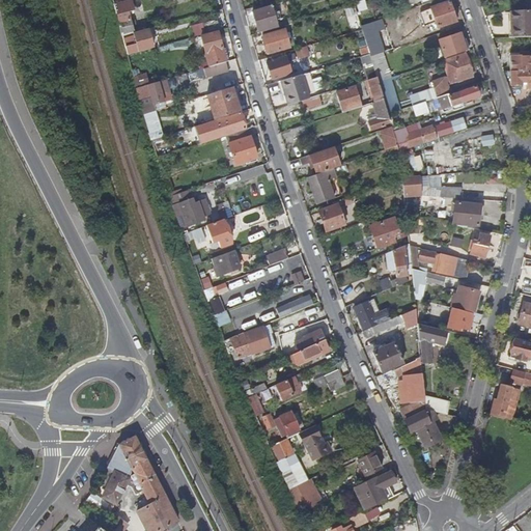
[(130,0),(113,4),(121,33),(132,30),(127,14),(133,11),(130,0)]
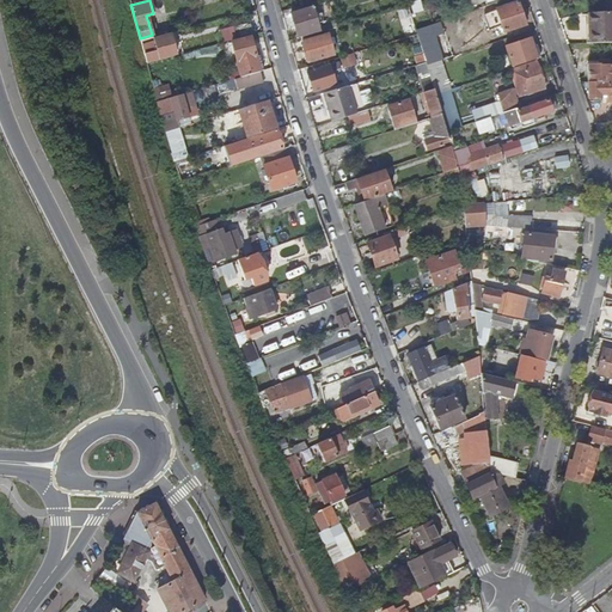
[(424,16),(421,4),(411,6),(415,18),(424,16)]
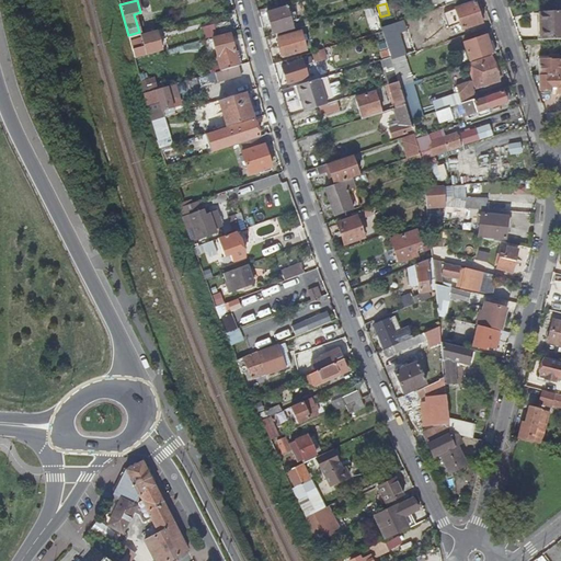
[(481,23),(474,3),(444,14),(448,27),(459,23),(461,31),(481,23)]
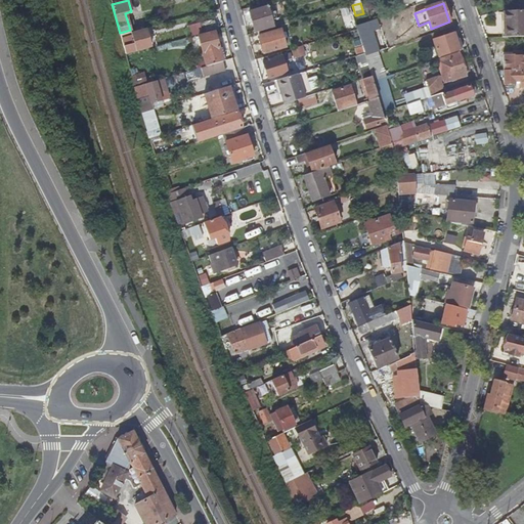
[(273,28),(274,30),(289,26),(287,19),(272,23),(268,7),(250,12),(255,33),(273,28)]
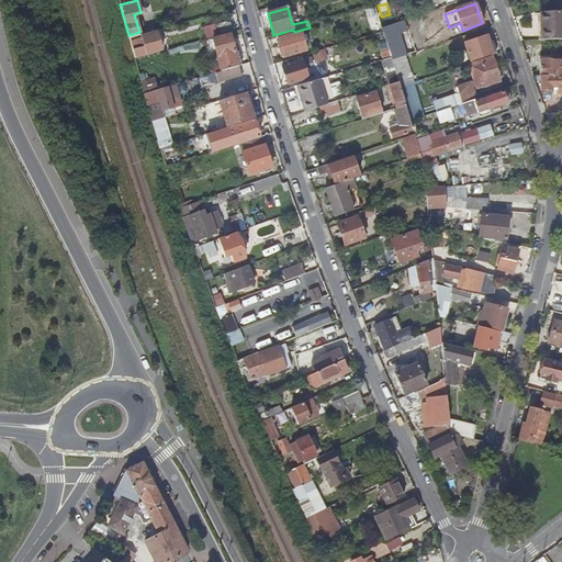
[(542,41),(561,40),(561,11),(540,12),(540,23),(542,23),(542,41)]
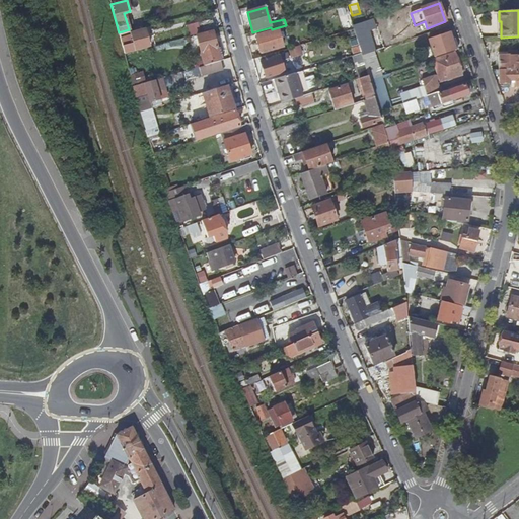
[(201,33),(212,30),(209,20),(197,23),(198,24),(201,33)]
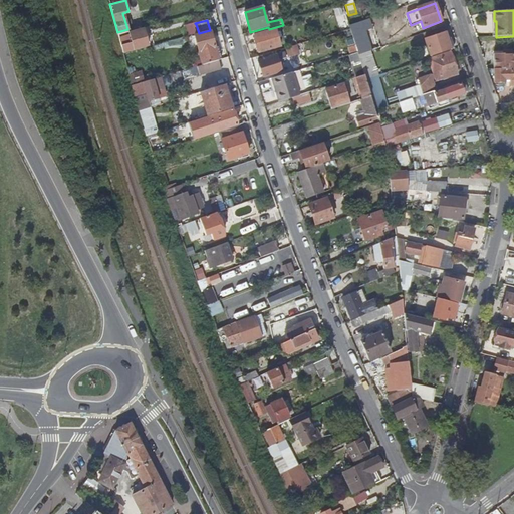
[(350,29),(351,33),(358,55),(363,53),(357,36),(369,31),(366,23),(350,29)]
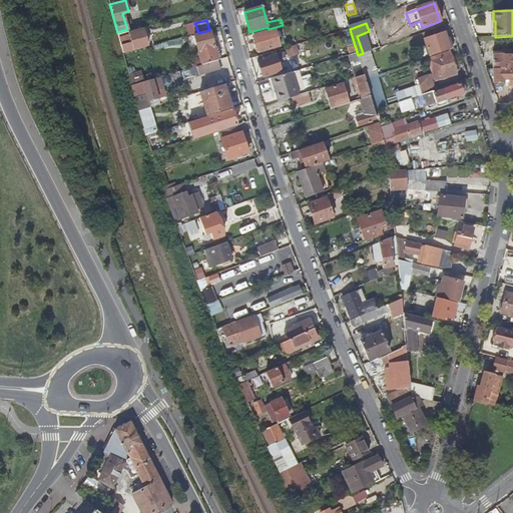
[(183,27),(186,36),(198,33),(195,24),(183,27)]
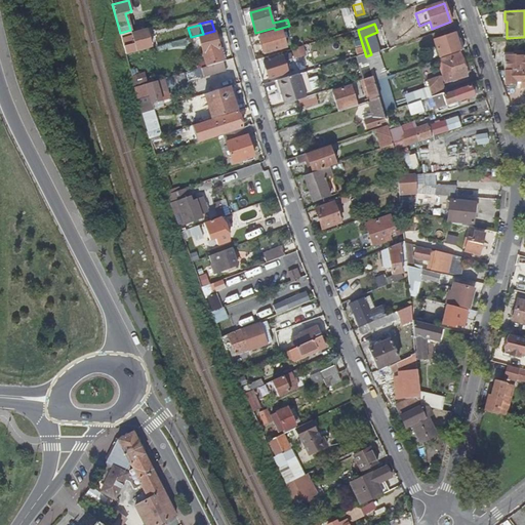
[(146,29),(137,32),(143,50),(150,48),(146,29)]
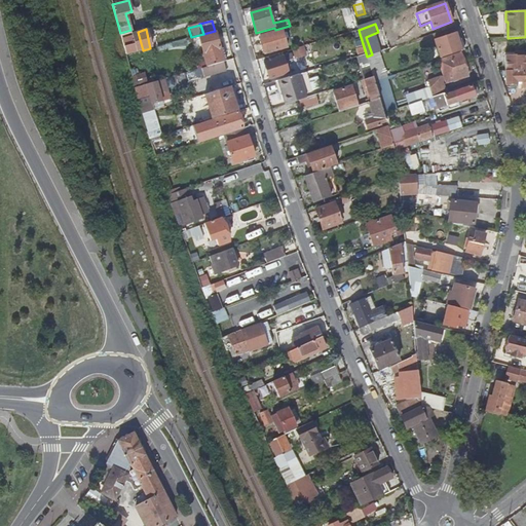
[(138,32),(121,36),(126,55),(143,50),(138,32)]
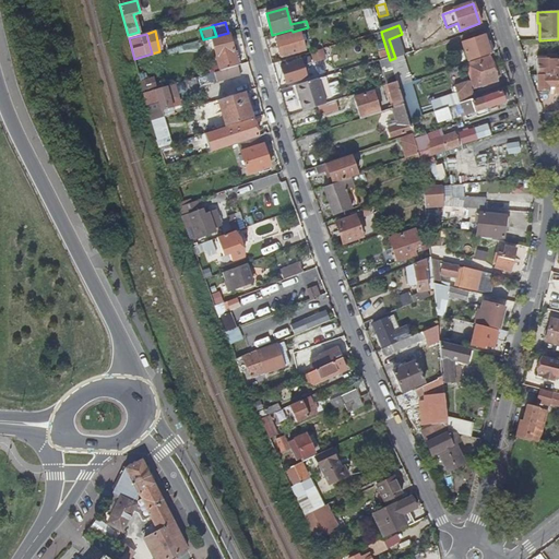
[(221,71),(237,66),(228,34),(212,39),(221,71)]
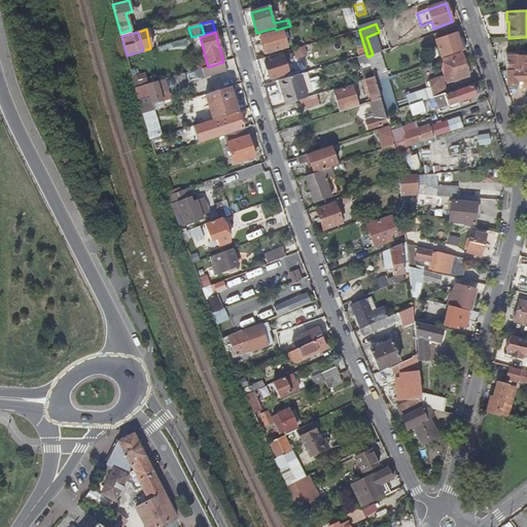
[(265,54),(281,49),(277,32),(260,36),(265,54)]
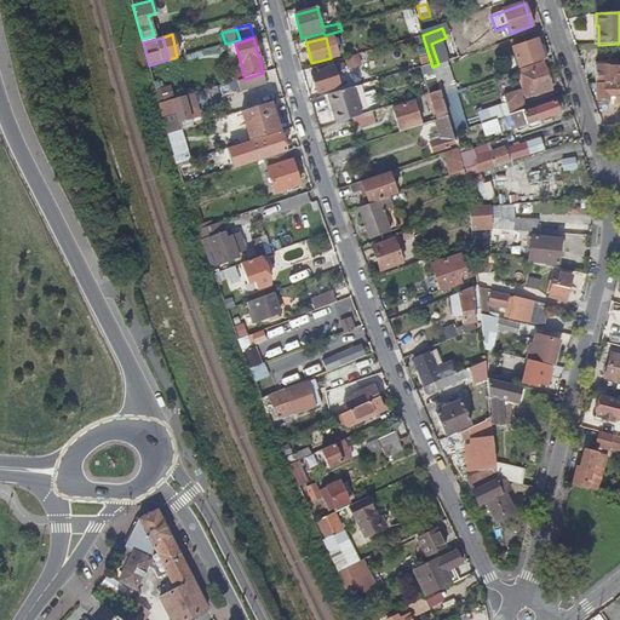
[(544,61),(540,52),(537,40),(514,47),(520,69),(544,61)]
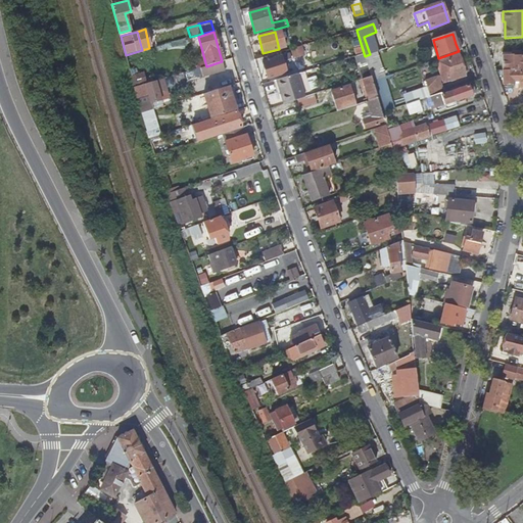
[(466,77),(459,53),(437,61),(442,77),(445,84),(452,82),(466,77)]
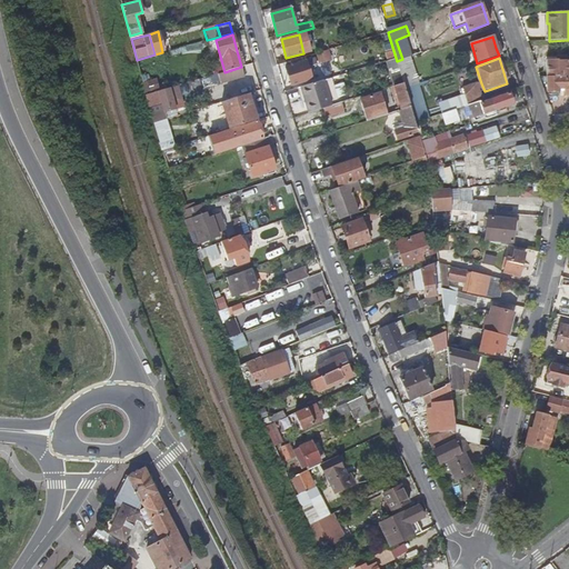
[(558,77),(568,77),(568,59),(558,60),(558,59),(547,60),(547,77),(558,77)]
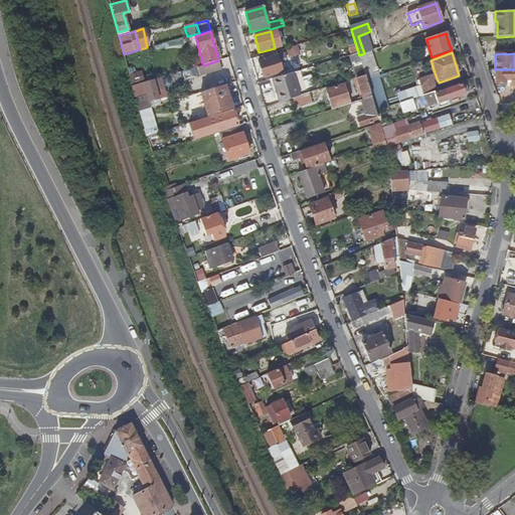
[(282,71),(276,55),(259,61),(263,77),(282,71)]
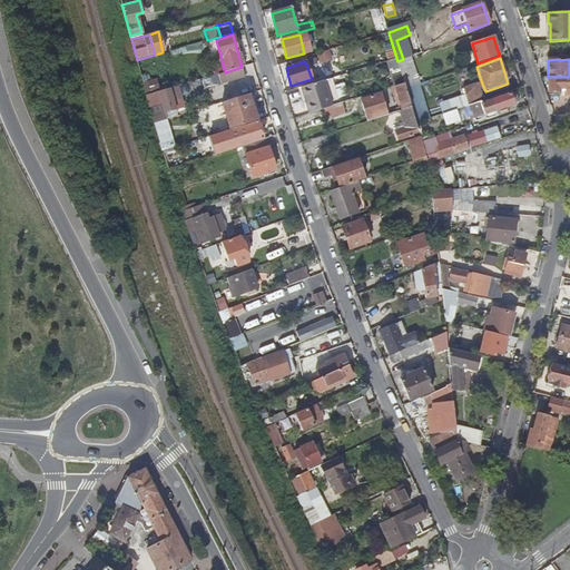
[(410,76),(406,62),(399,65),(402,78),(410,76)]
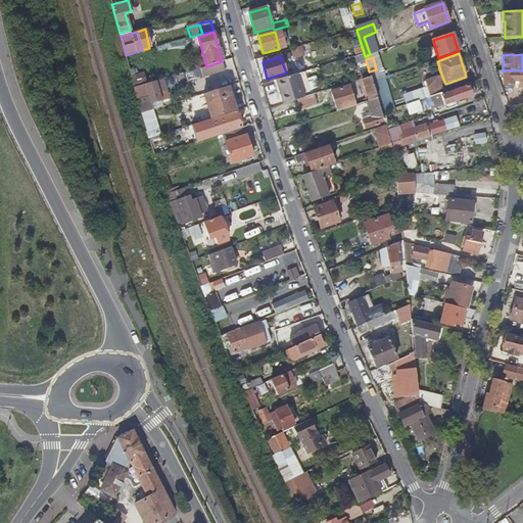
[(225,72),(222,61),(206,66),(205,66),(208,77),(225,72)]
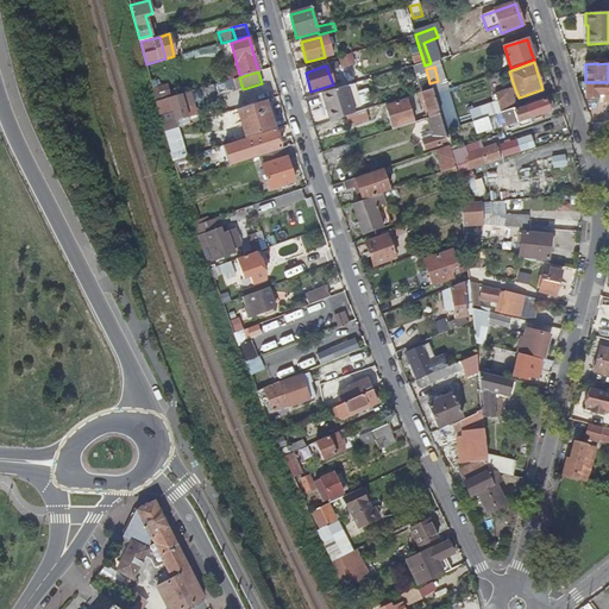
[(438,81),(429,83),(433,93),(434,98),(443,95),(438,81)]
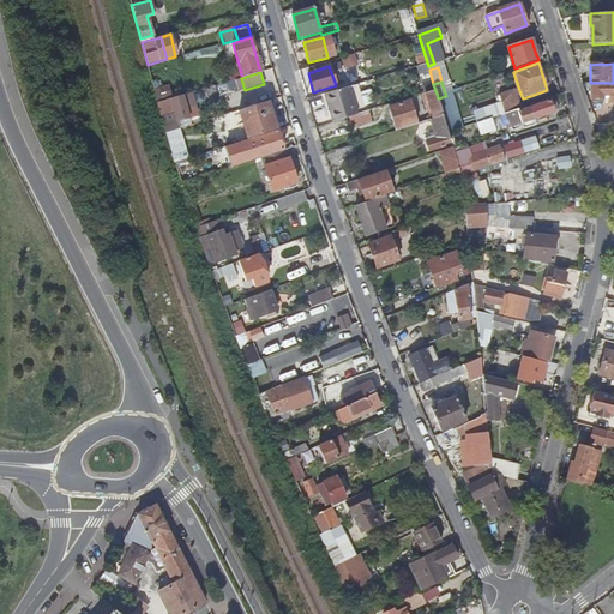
[(613,95),(613,83),(602,83),(590,83),(590,98),(603,97),(603,96),(613,95)]
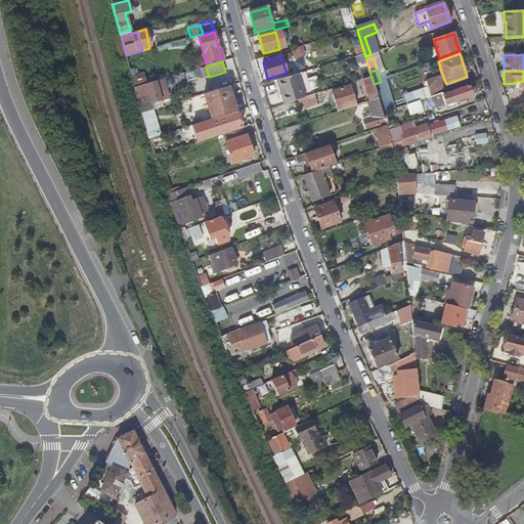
[(306,74),(298,76),(305,99),(313,96),(306,74)]
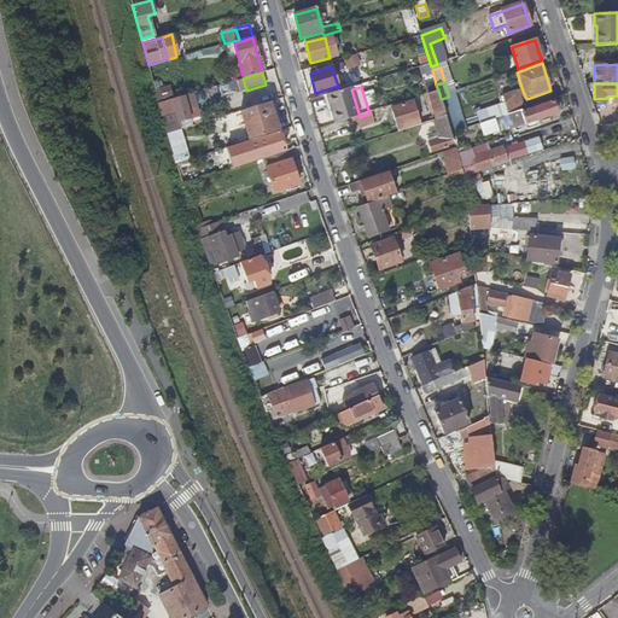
[(351,89),(326,95),(334,123),(360,117),(351,89)]
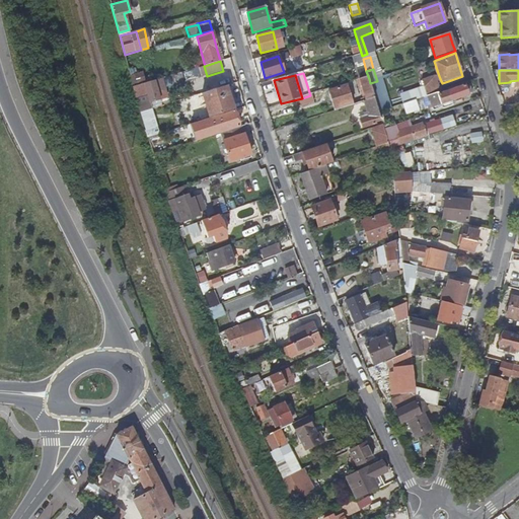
[(435,85),(442,83),(439,76),(433,79),(435,85)]
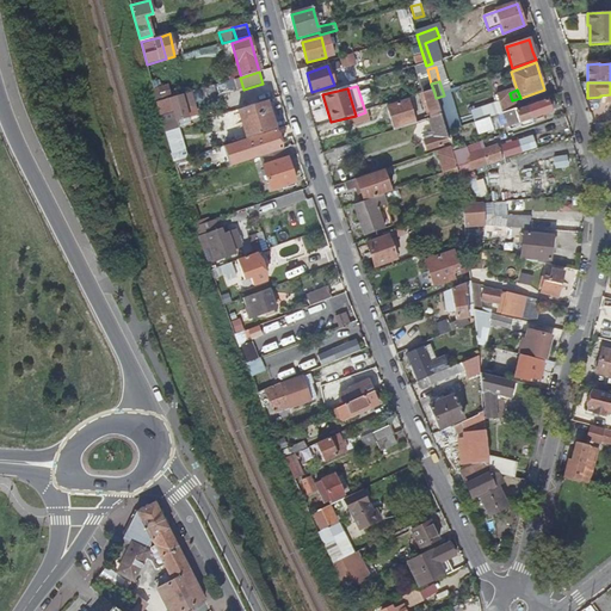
[(190,92),(156,102),(159,110),(172,106),(177,123),(189,119),(185,109),(193,106),(190,92)]
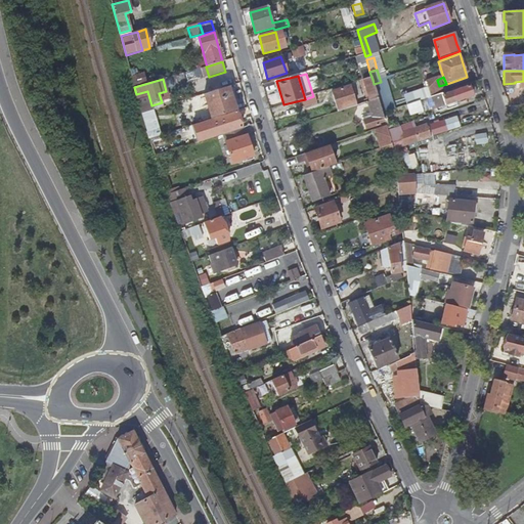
[(373,80),(363,83),(369,104),(380,102),(374,84),(373,80)]
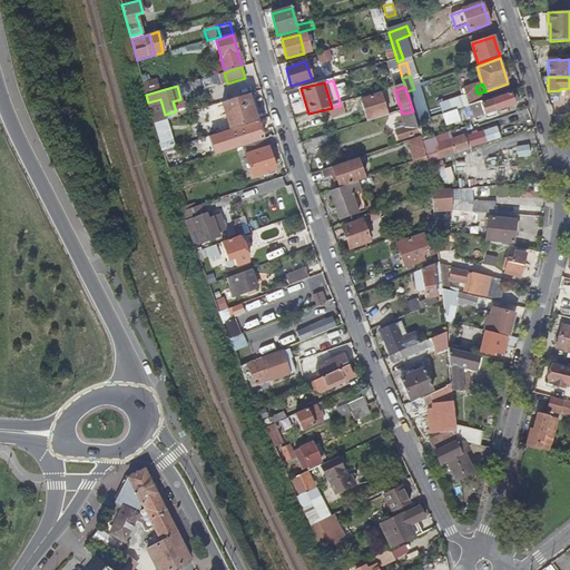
[(467,109),(481,104),(478,94),(475,87),(461,91),(467,109)]
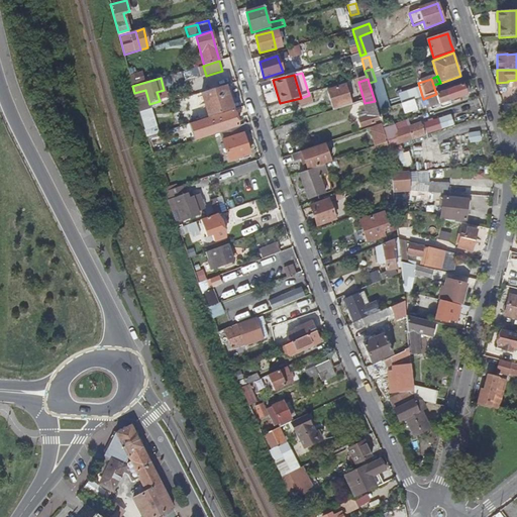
[(232,109),(225,85),(201,93),(209,117),(214,116),(232,109)]
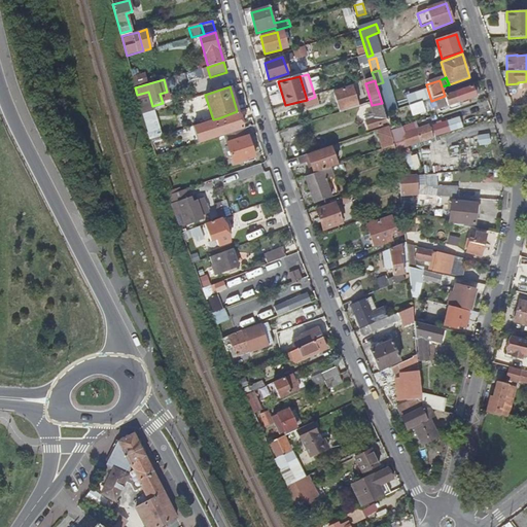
[(459,103),(477,97),(473,89),(456,95),(459,103)]
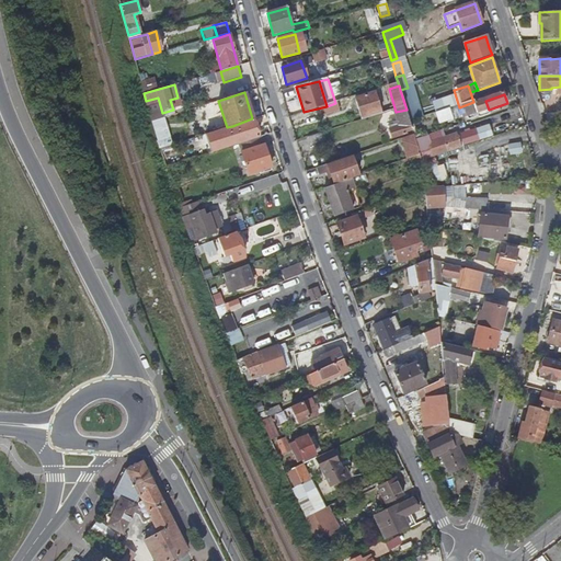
[(356,101),(362,122),(380,116),(376,95),(356,101)]
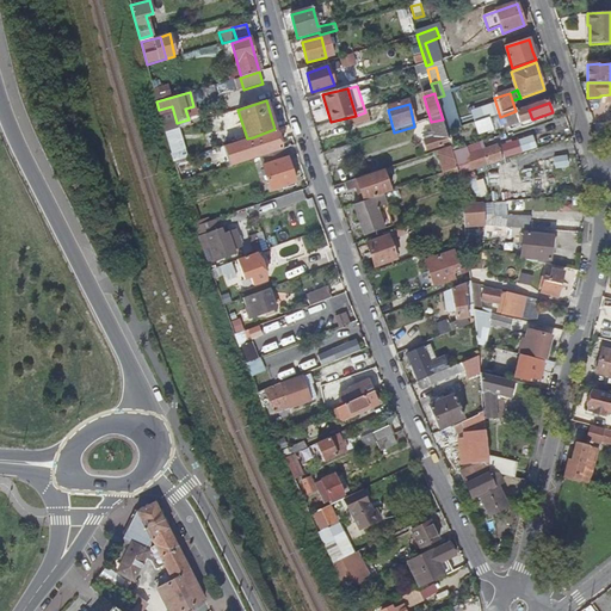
[(510,128),(532,119),(529,110),(506,118),(510,128)]
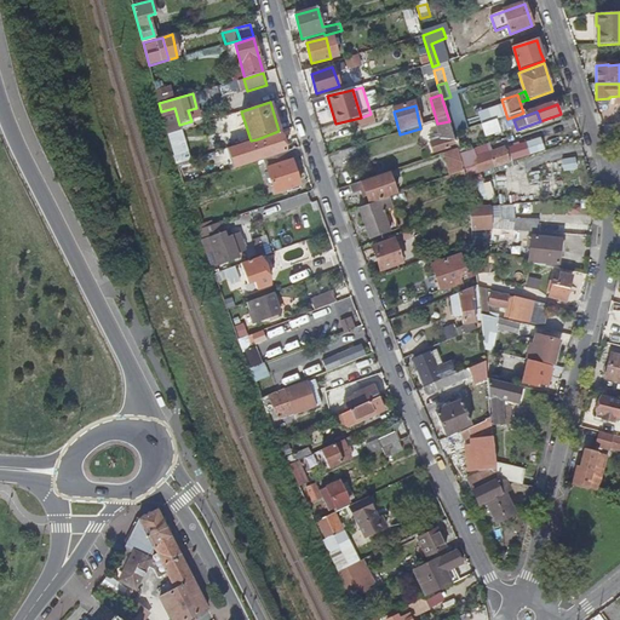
[(449,121),(437,124),(435,125),(440,139),(430,143),(432,153),(448,149),(448,147),(457,143),(455,138),(449,121)]
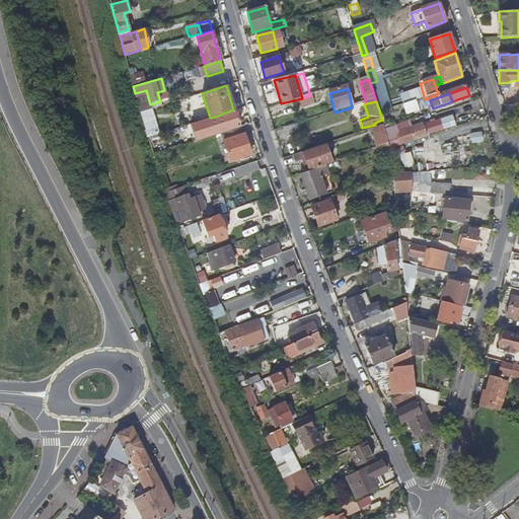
[(417,102),(404,106),(409,118),(420,113),(417,102)]
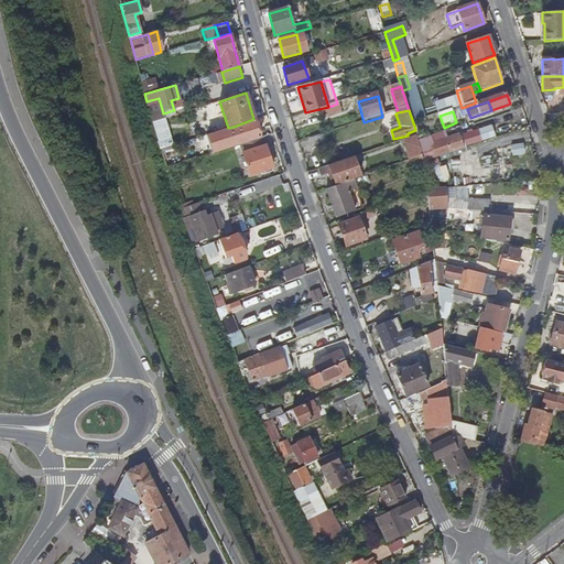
[(301,125),(315,121),(312,112),(299,116),(301,125)]
